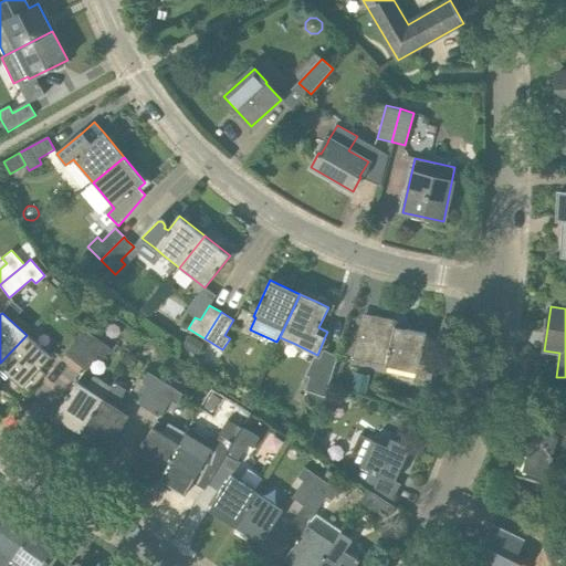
[(396,327),(397,321),(376,316),(375,323),(360,320),(353,358),(367,362),(369,349),(388,354),(386,366),(416,373),(415,378),(431,381),(436,362),(421,358),(427,334),(396,327)]
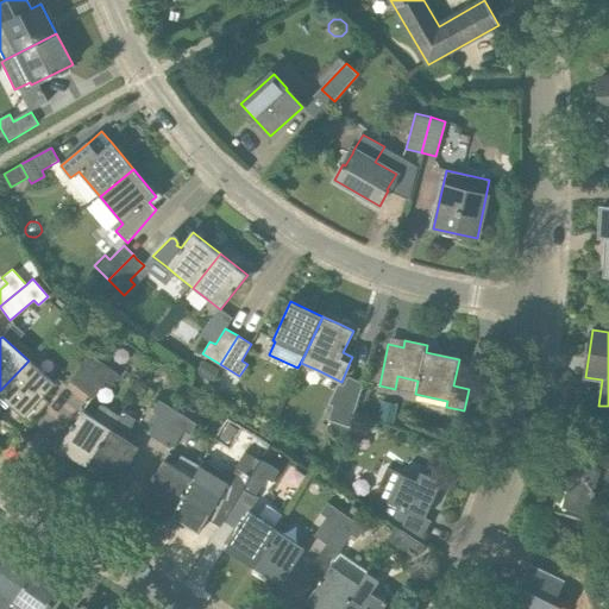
[(81,389),(102,362),(85,349),(75,360),(81,364),(69,381),(81,389)]
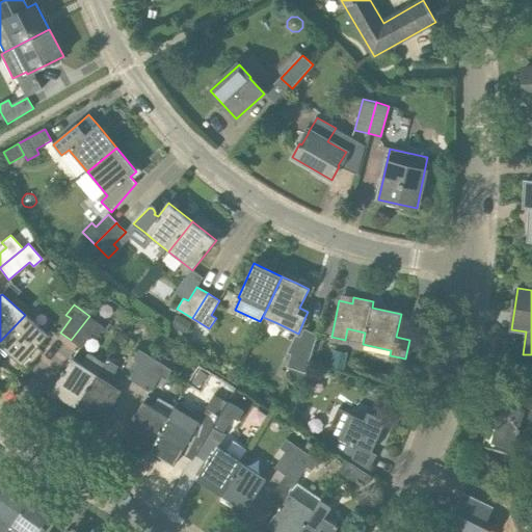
[(48,336),(25,315),(0,341),(0,345),(27,370),(43,352),(37,347),(48,336)]
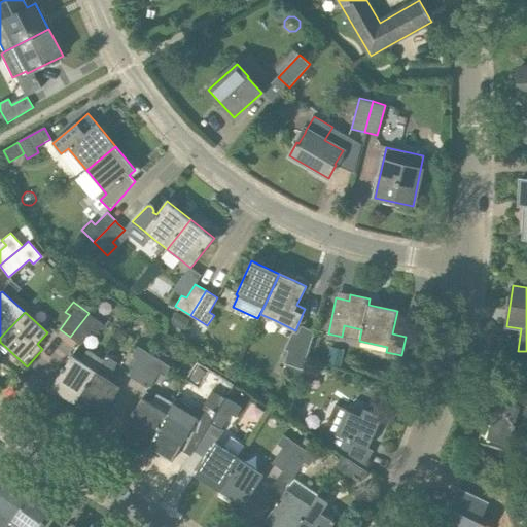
[(103,324),(89,313),(70,337),(80,345),(92,329),(97,334),(103,324)]
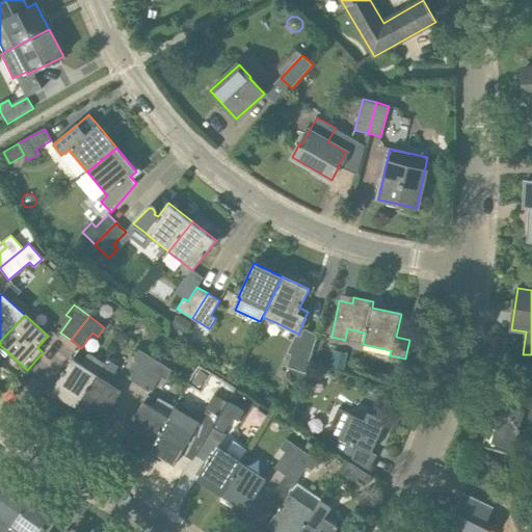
[(304,372),(316,337),(303,333),(296,355),(290,354),(286,367),(304,372)]
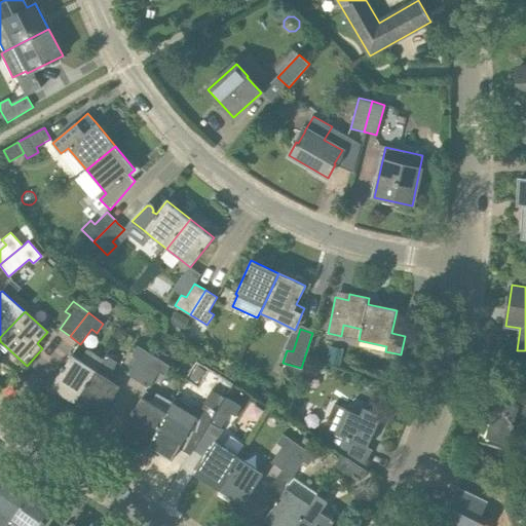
[(138,380),(153,354),(137,345),(130,354),(136,358),(126,374),(138,380)]
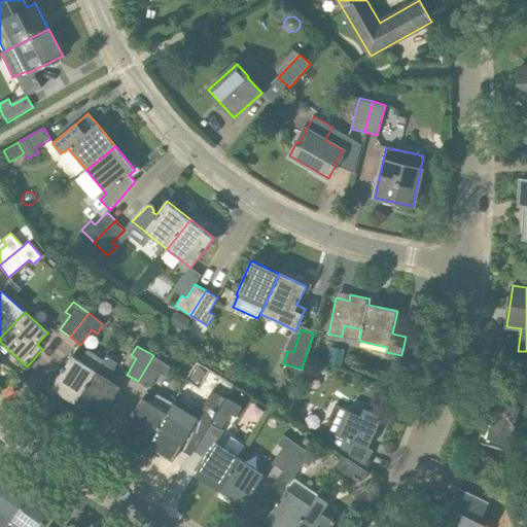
[(75,402),(103,360),(89,350),(81,361),(72,355),(51,387),(75,402)]
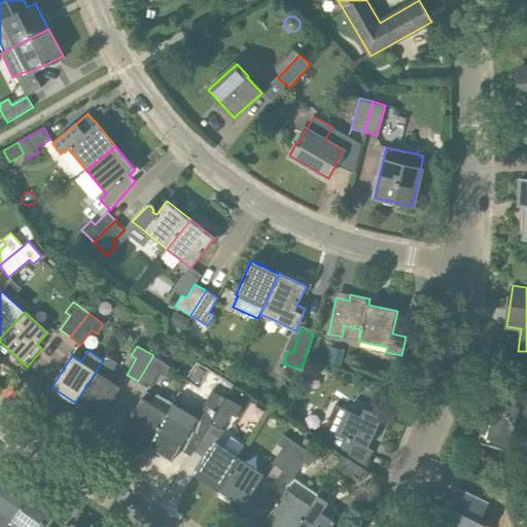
[(106,355),(103,360),(75,402),(100,419),(120,388),(107,379),(118,363),(106,355)]
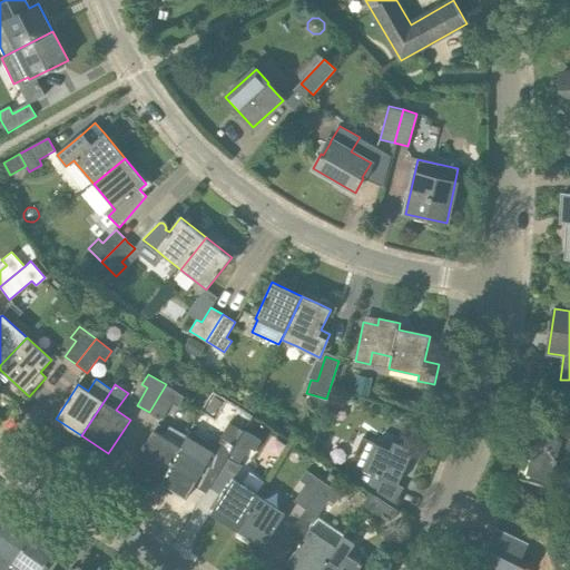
[(184,395),(166,384),(149,412),(161,420),(172,403),(177,406),(184,395)]
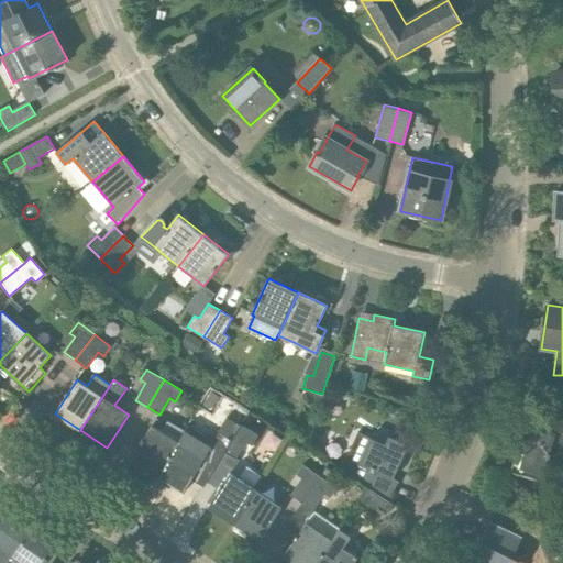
[(320,394),(308,389),(305,400),(317,404),(320,394)]
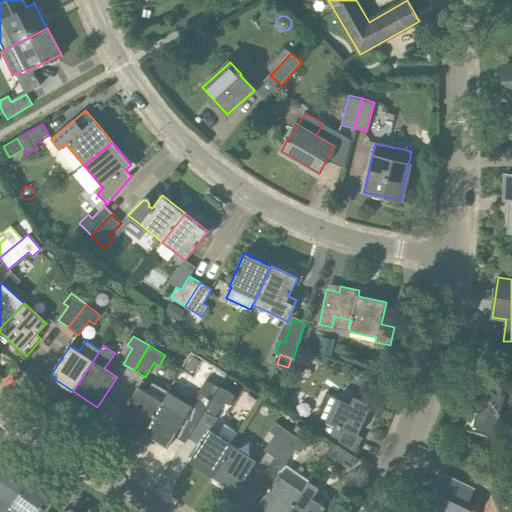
[(138,387),(119,419),(143,433),(161,401),(167,391),(152,382),(147,392),(138,387)]
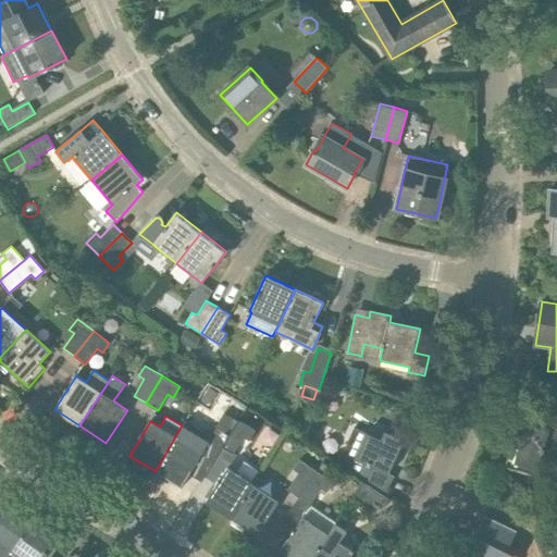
[(553,466),(556,450),(556,424),(529,416),(522,438),(515,436),(505,467),(535,477),(540,461),(553,466)]
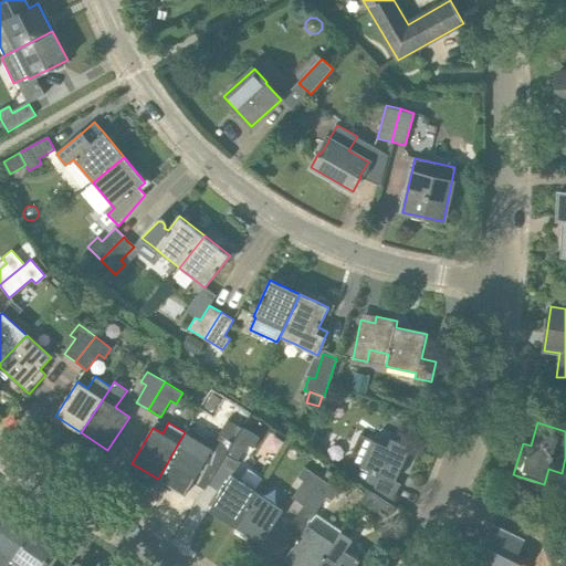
[(442,430),(431,426),(423,442),(435,448),(442,430)]
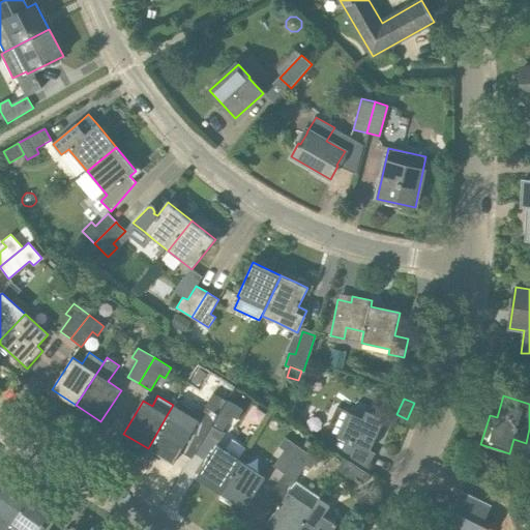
[(244,410),(228,400),(211,427),(223,433),(233,416),(238,419),(244,410)]
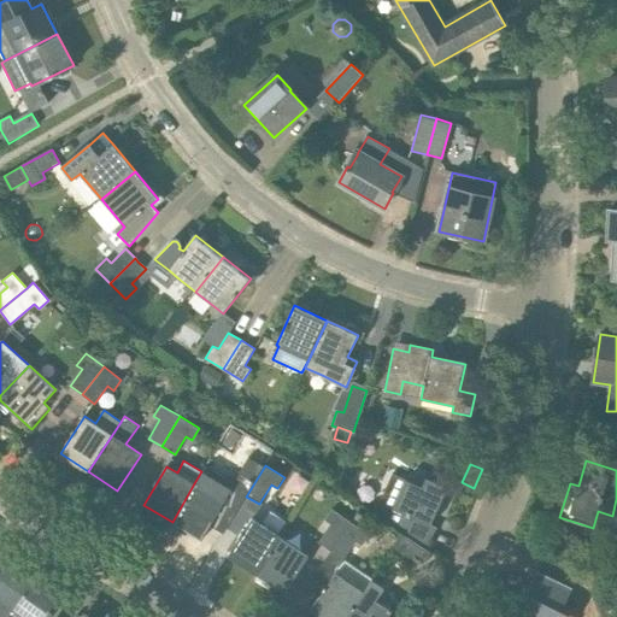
[(392,472),(380,500),(393,506),(386,523),(401,534),(427,550),(438,528),(432,524),(425,521),(430,509),(436,512),(448,487),(427,477),(423,487),(406,480),(398,476),(392,472)]
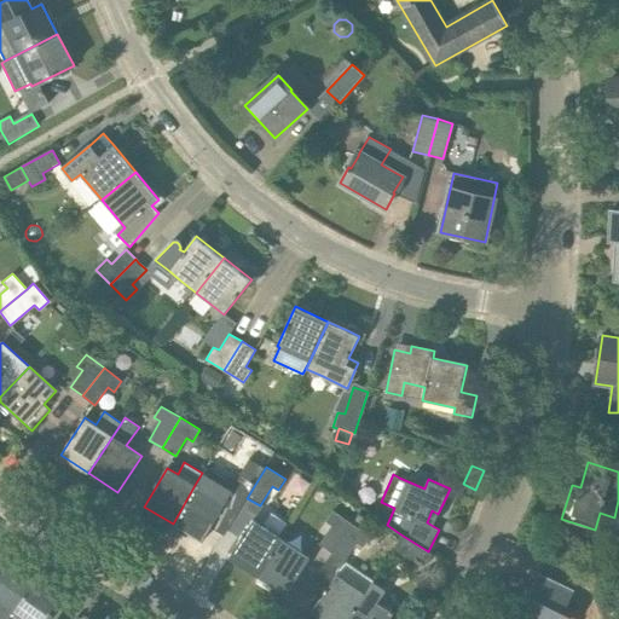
[(417,474),(414,481),(424,486),(427,479),(417,474)]
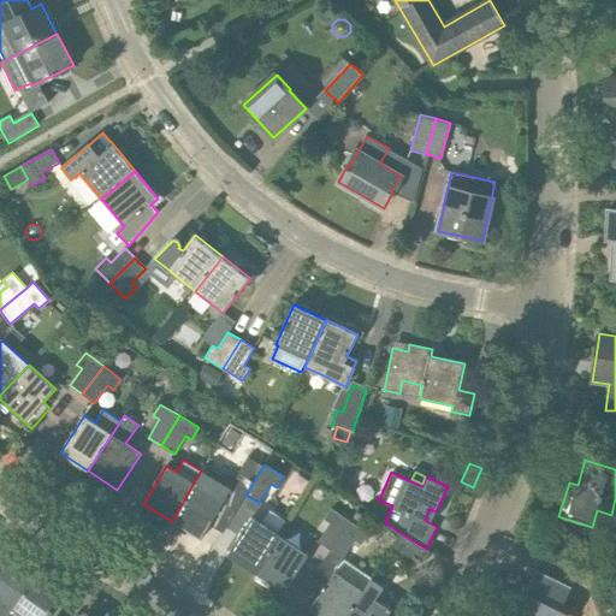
[(225,501),(194,483),(172,521),(202,539),(225,501)]
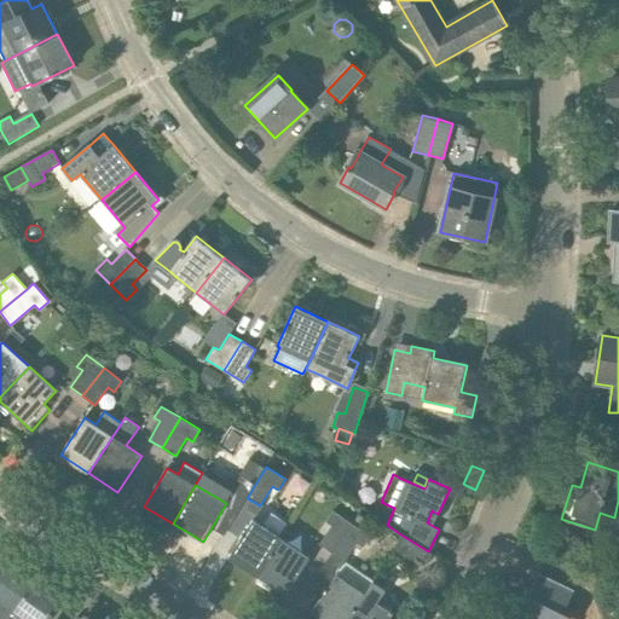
[(333,551),(351,524),(333,512),(325,521),(331,525),(319,544),(333,551)]
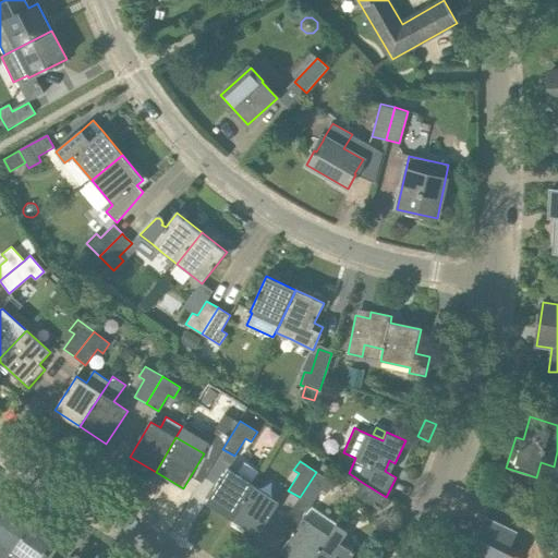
[(232,520),(254,485),(228,469),(206,502),(232,520)]
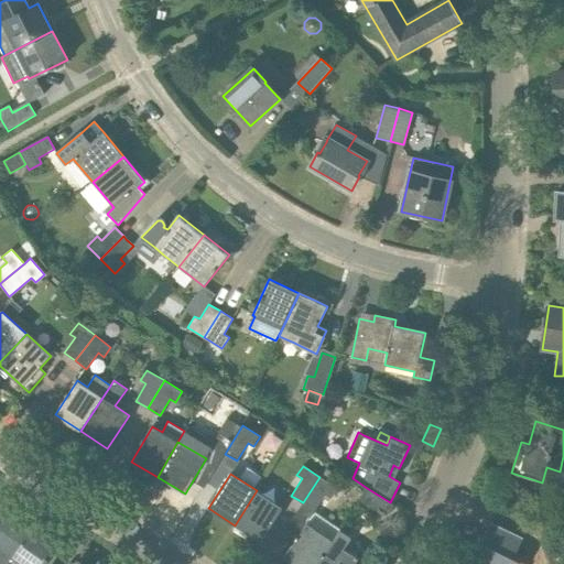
[(337,488),(320,477),(303,502),(314,510),(324,495),(331,499),(337,488)]
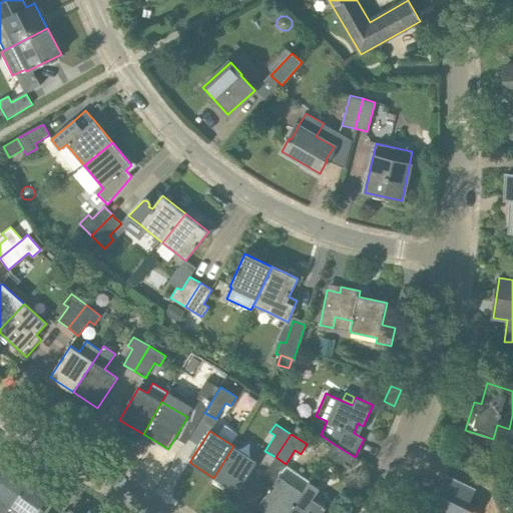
[(355,457),(334,444),(324,459),(334,466),(338,461),(352,471),(359,460),(355,457)]
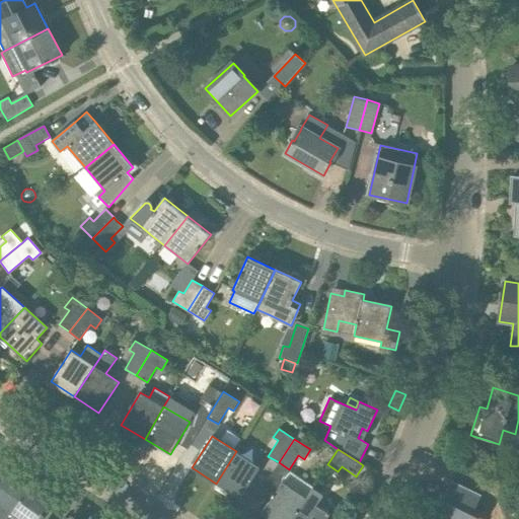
[(236,451),(216,484),(240,499),(261,466),(236,451)]
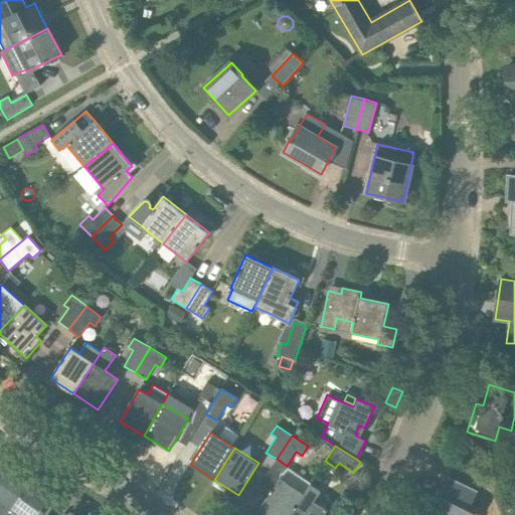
[(0,514),(4,514),(10,507),(27,482),(5,466),(0,472),(0,514)]
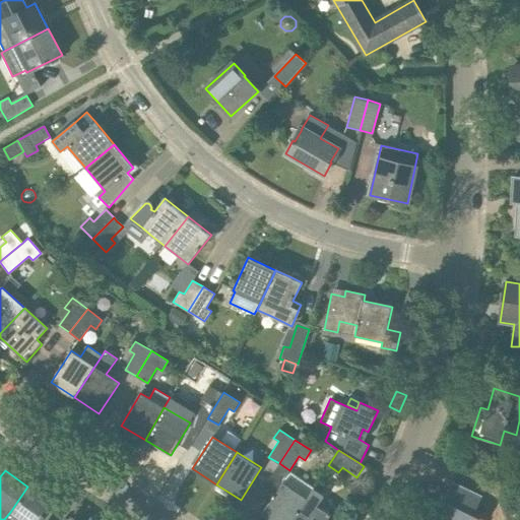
[(480,519),(481,518),(473,514),(482,496),(453,480),(438,512),(446,516),(444,519),(480,519)]
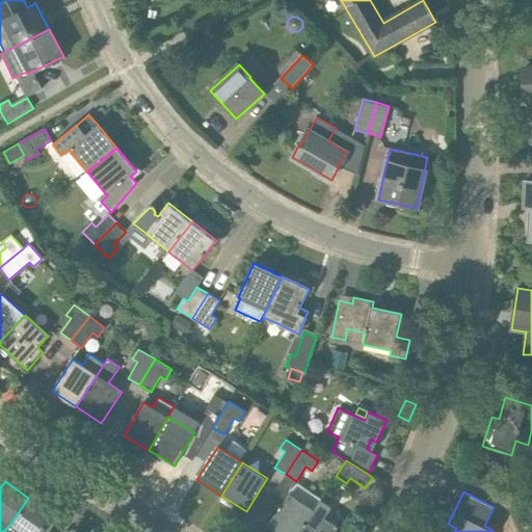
[(277,531),(297,531),(314,509),(290,494),(268,525),(277,531)]
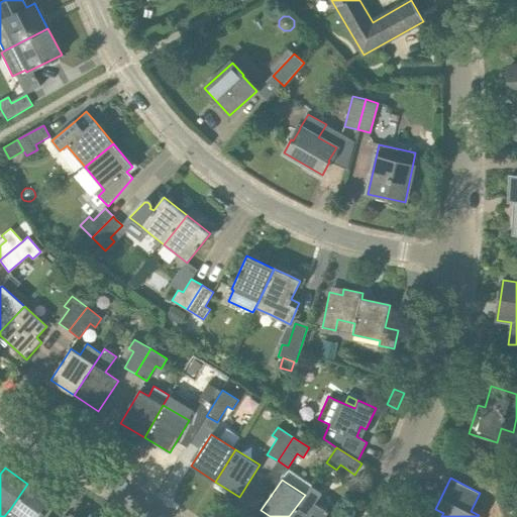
[(10,509),(20,516),(38,516),(52,500),(27,484),(10,509)]
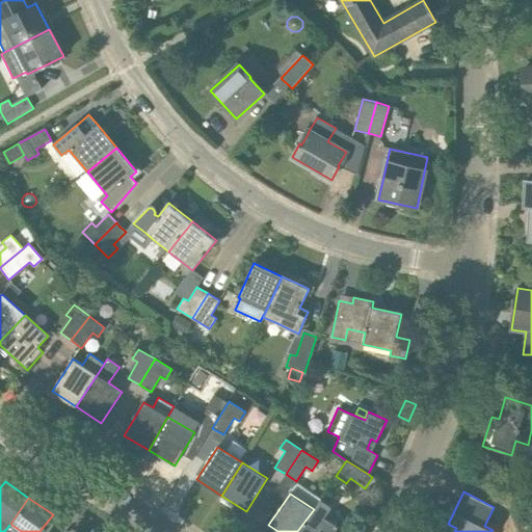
[(320,499),(314,509),(297,531),(334,531),(338,526),(324,516),(331,506),(320,499)]
